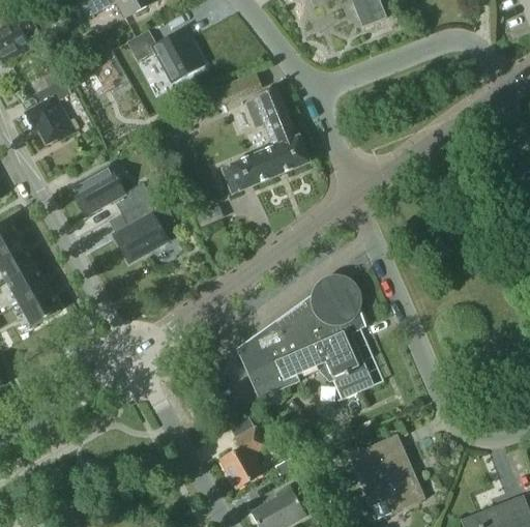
[(84,0),(91,12),(114,0),(117,0),(125,17),(156,0),(84,0)]
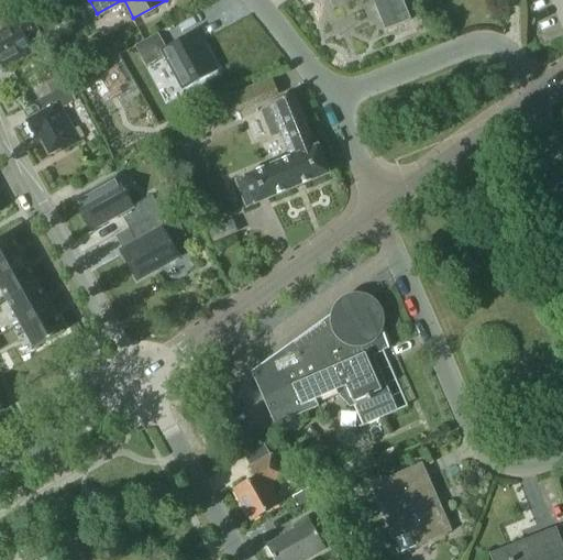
[(377,0),(388,25),(409,18),(401,0),(377,0)]
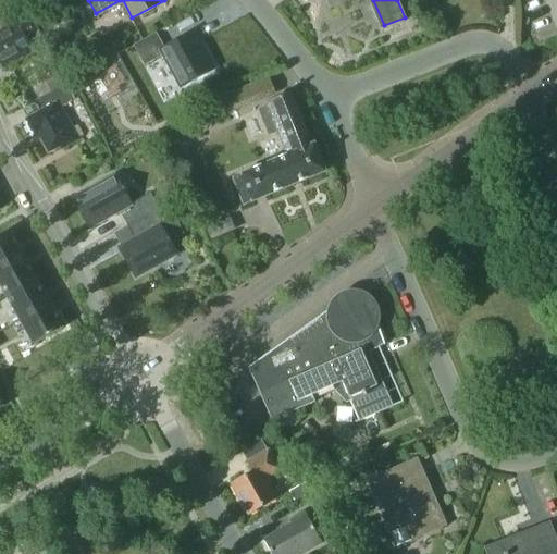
[(26,35),(39,27),(26,2),(3,15),(8,23),(0,27),(0,63),(3,62),(5,65),(34,49),(26,35)]
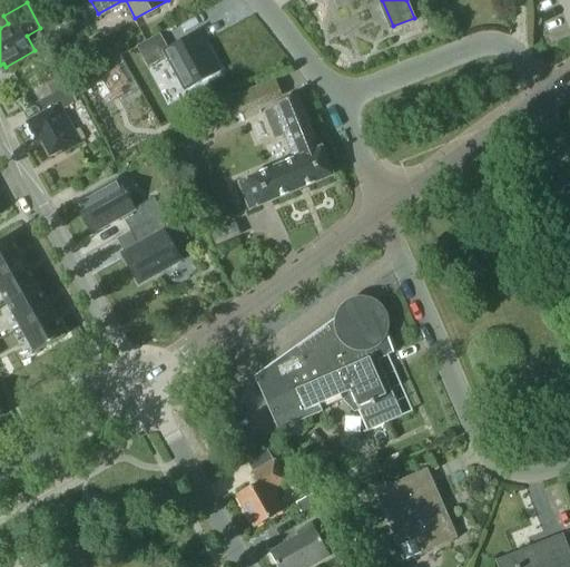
[(185,88),(219,69),(198,30),(168,47),(160,31),(137,44),(148,65),(167,55),(185,88)]
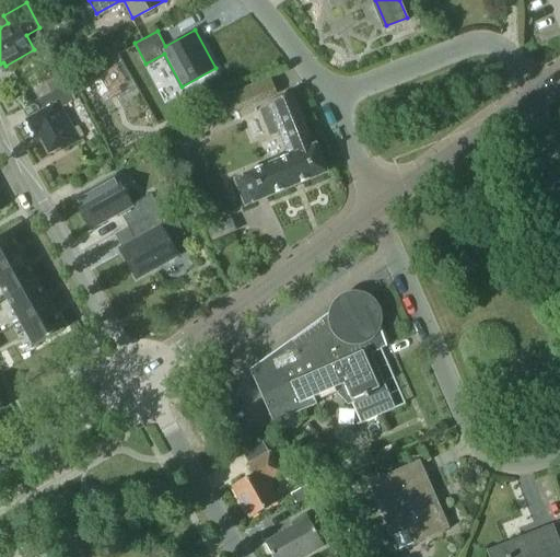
[(254,102),(288,84),(280,70),(246,86),(254,102)]
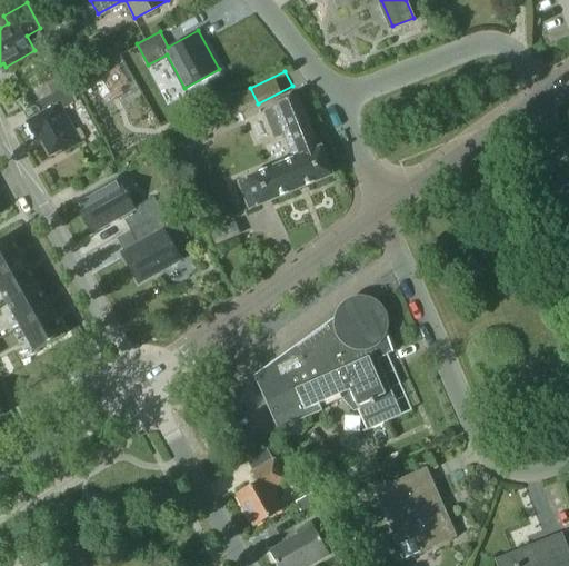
[(31,132),(37,133),(38,137),(41,135),(51,154),(61,148),(66,149),(81,140),(63,108),(75,102),(65,85),(40,98),(46,109),(28,119),(29,121),(28,125),(31,132)]
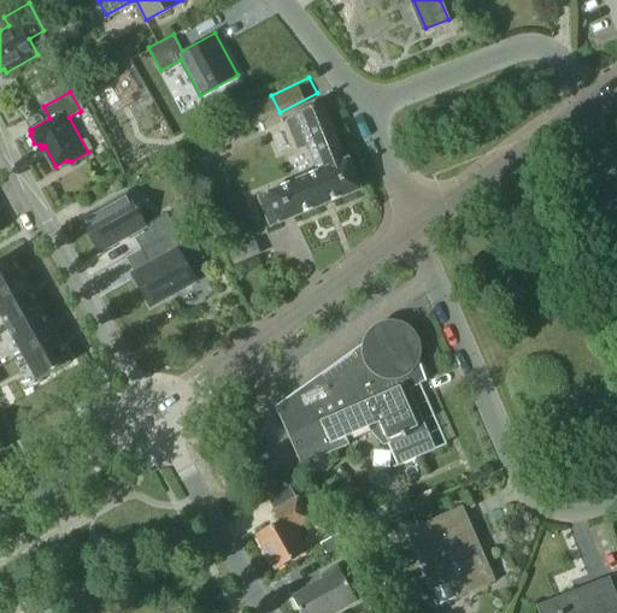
[(233,112),(240,129),(270,117),(262,98),(250,102),(251,105),(233,112)]
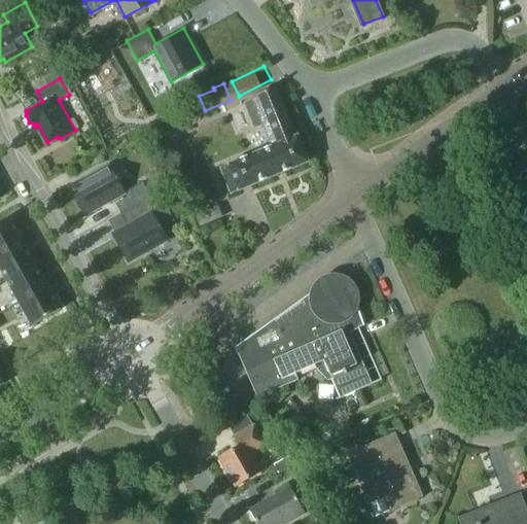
[(295,136),(285,112),(275,85),(251,96),(252,98),(245,101),(255,125),(261,121),(271,144),(220,166),(232,191),(308,160),(297,135),(295,136)]
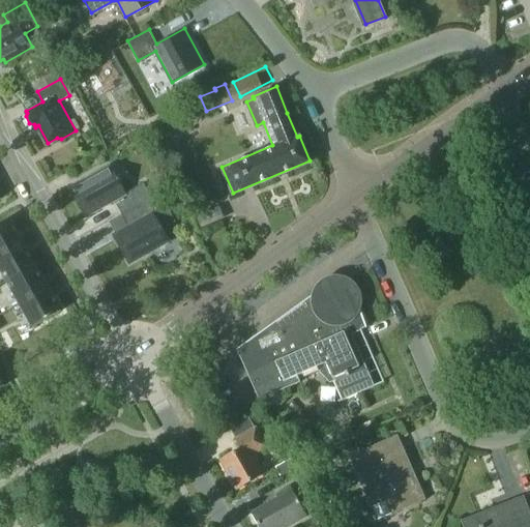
[(115,201),(122,213),(152,197),(144,183),(126,193),(110,165),(71,187),(88,216),(115,201)]
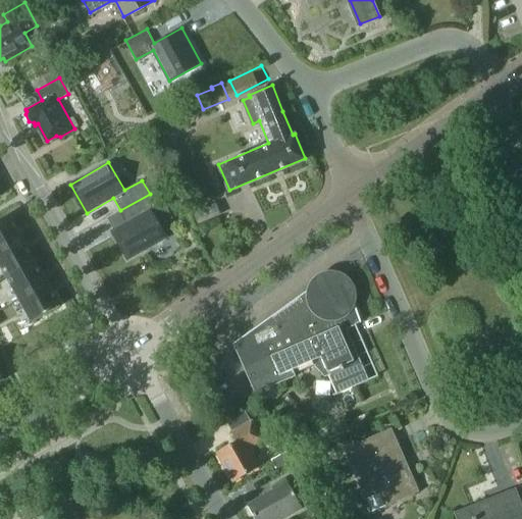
[(155,204),(150,194),(120,210),(126,221),(112,229),(128,259),(167,237),(160,223),(173,216),(163,199),(155,204)]
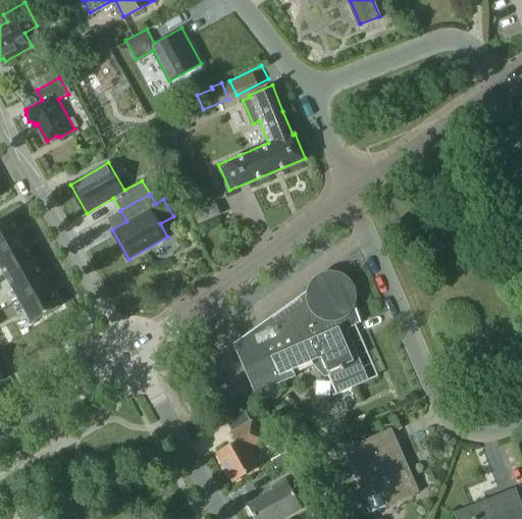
[(10,213),(0,218),(0,248),(22,236),(10,213)]
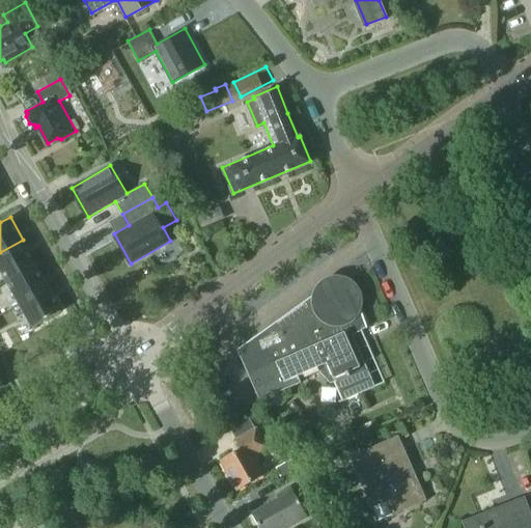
[(23,240),(0,252),(0,267),(6,279),(36,262),(23,240)]
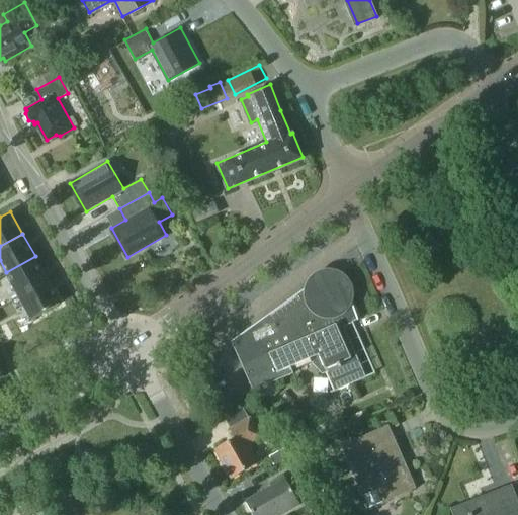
[(35,256),(6,272),(18,294),(48,278),(35,256)]
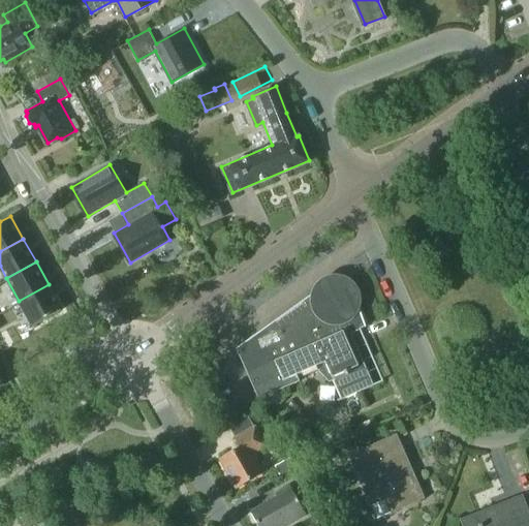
[(350,331),(361,327),(366,325),(355,295),(354,295),(354,292),(350,286),(345,281),(338,279),(331,280),(328,281),(327,284),(327,287),(319,292),(317,288),(235,346),(236,347),(236,346),(257,396),(300,378),(297,372),(315,365),(329,378),(333,376),(342,397),(374,383),(350,331)]
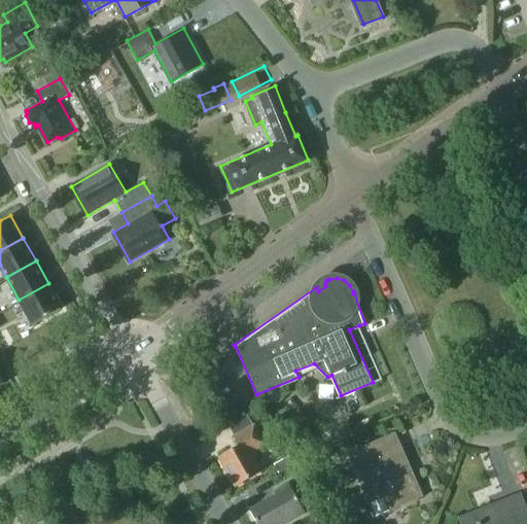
[(48,283),(19,300),(32,322),(61,306),(48,283)]
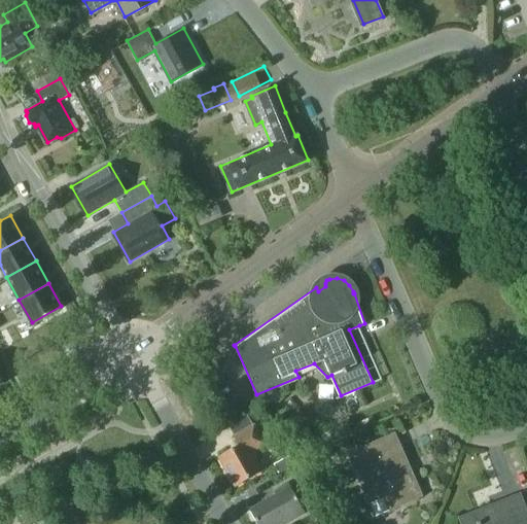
[(235,483),(262,467),(254,454),(257,452),(254,447),(265,442),(254,423),(234,434),(239,444),(219,455),(235,483)]
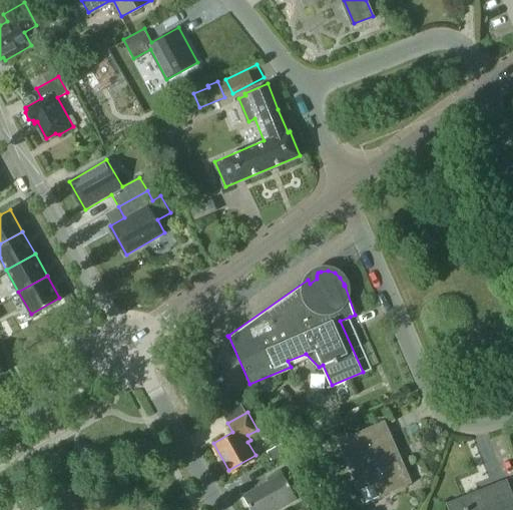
[(365,500),(412,480),(384,418),(338,438),(365,500)]
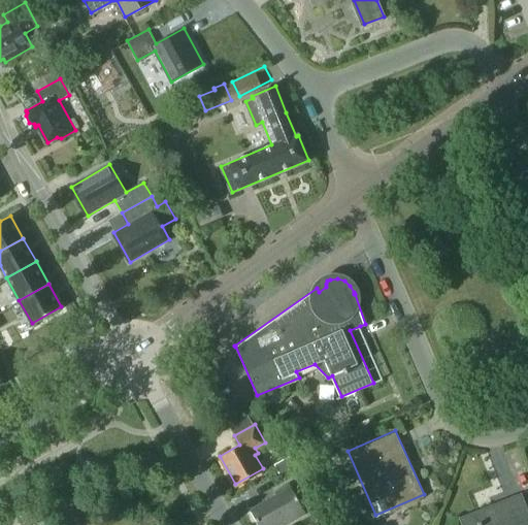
[(289,454),(273,462),(278,471),(294,464),(289,454)]
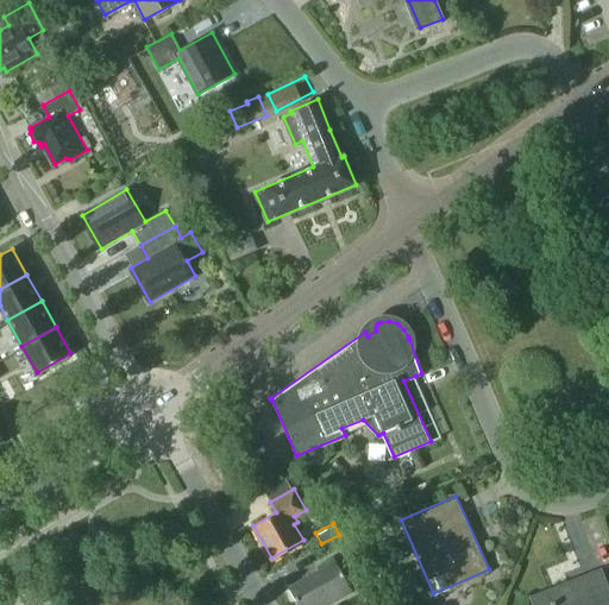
[(321,604),(324,604),(352,590),(333,555),(316,565),(318,568),(288,586),(299,604),(314,604),(320,603),(321,604)]
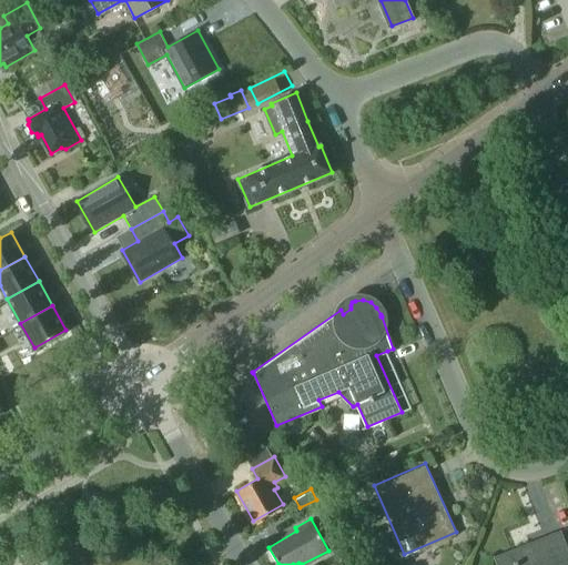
[(494,555),(497,564),(567,564),(567,548),(560,530),(494,555)]
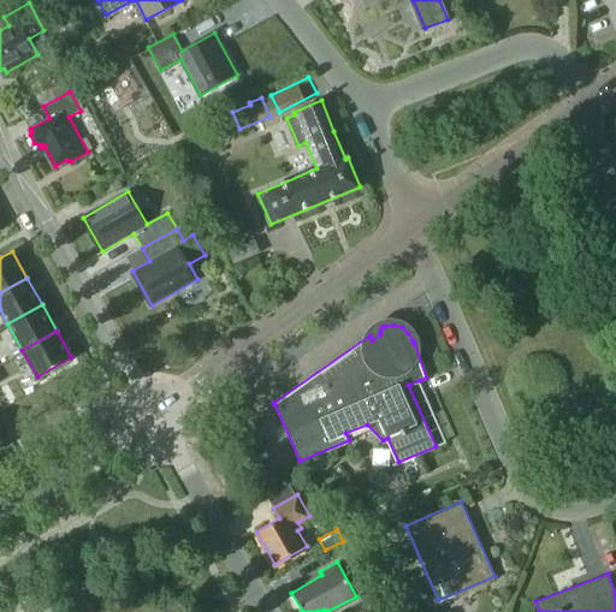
[(371,584),(360,590),(368,604),(379,598),(371,584)]
